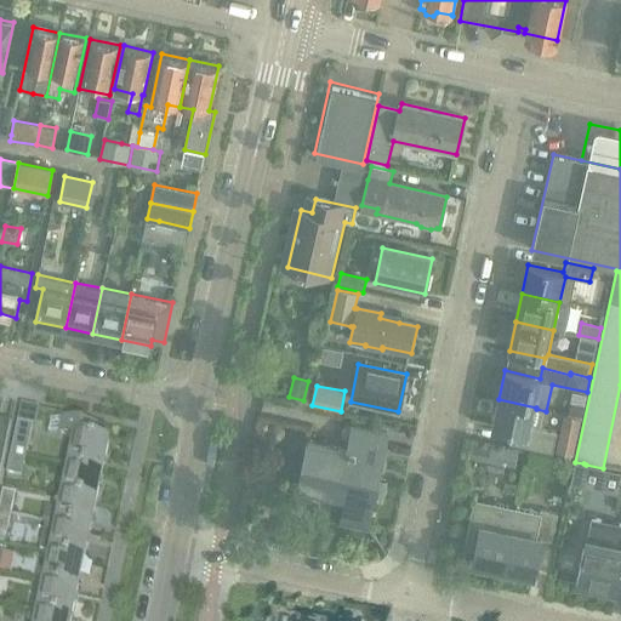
[(536,409),(536,408),(499,399),(497,399),(491,428),(514,433),(512,443),(543,450),(548,432),(531,428),(536,409)]
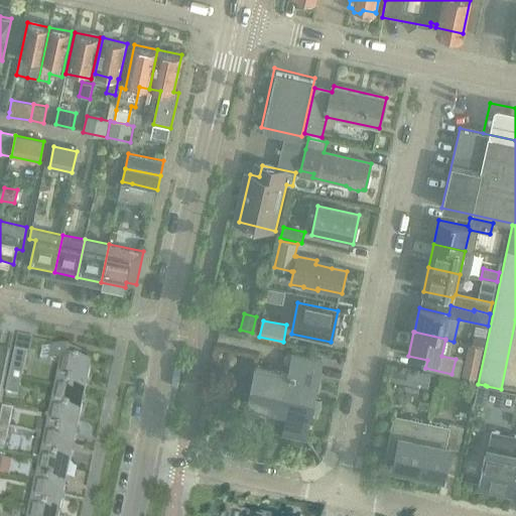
[(474,334),(472,345),(484,347),(486,337),(474,334)]
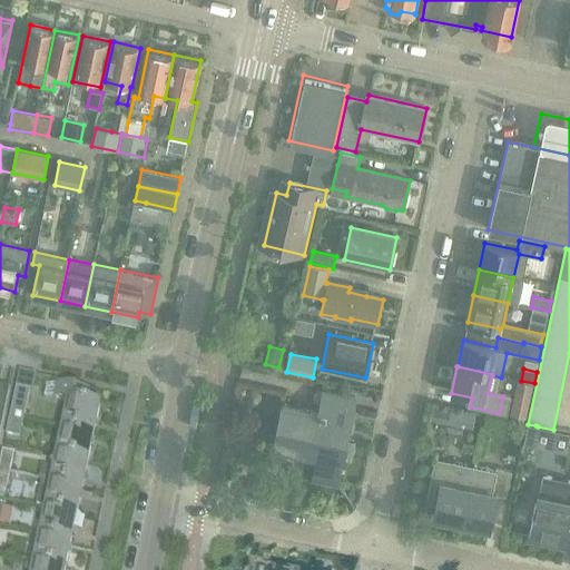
[(518,381),(510,414),(526,418),(533,384),(518,381)]
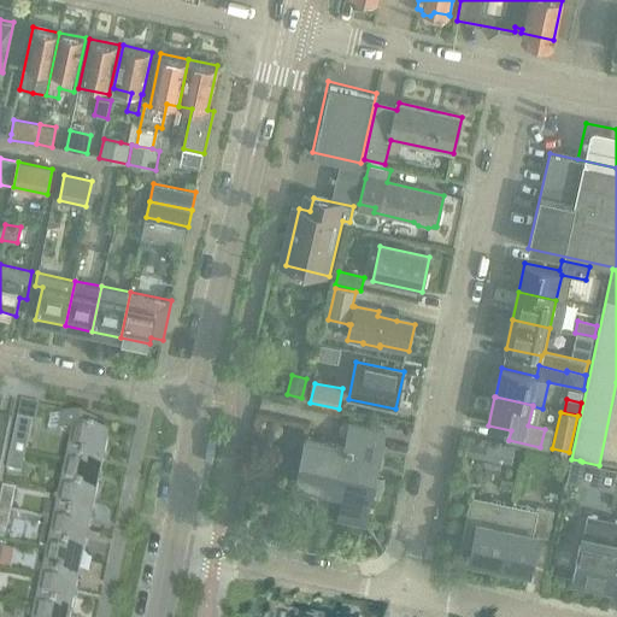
[(72,438),(66,465),(103,474),(109,442),(94,440),(97,427),(51,417),(48,432),(58,434),(58,435),(72,438)]
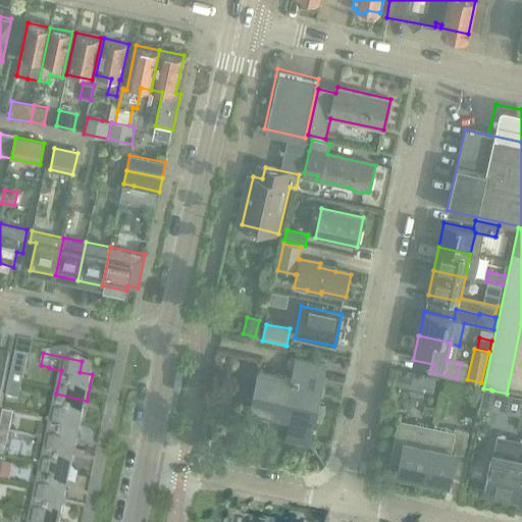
[(0,355),(0,386),(2,387),(9,357),(0,355)]
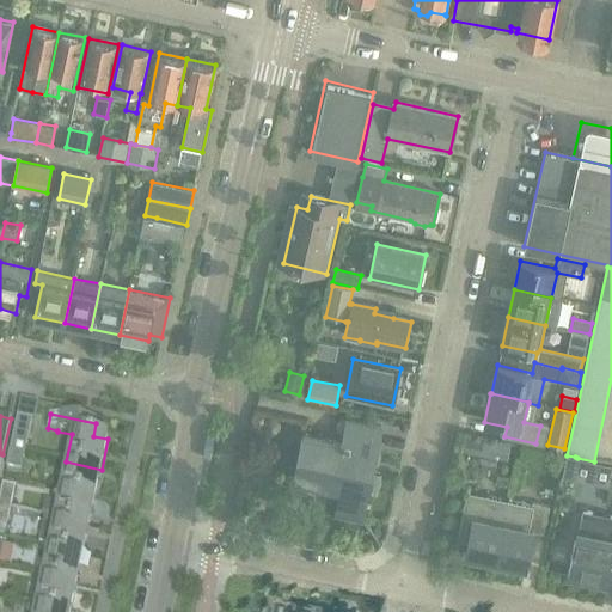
[(263,426),(263,427),(263,428),(264,429),(264,430),(264,432),(265,432),(265,433),(267,433),(267,434),(268,434),(269,434),(270,435),(271,435),(273,435),(274,435),(275,435),(276,434),(277,434),(277,433),(279,433),(279,432),(280,432),(280,430),(280,429),(281,428),(281,427),(281,426),(281,424),(280,423),(280,422),(280,421),(279,421),(279,420),(277,420),(277,418),(276,418),(275,418),(274,417),(273,417),(271,417),(270,417),(269,418),(268,418),(267,418),(267,420),(265,420),(265,421),(264,421),(264,422),(264,423),(263,424),(263,426)]
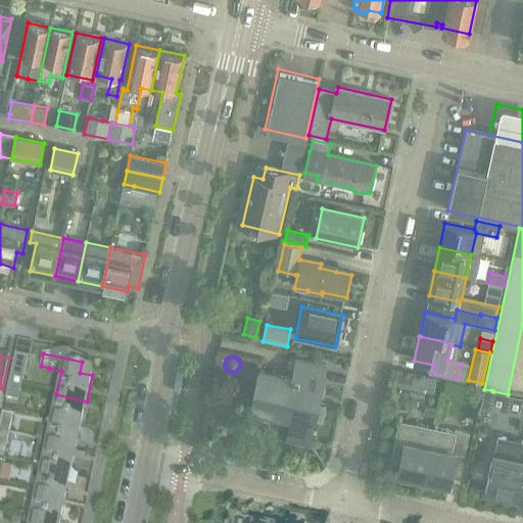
[(15,359),(8,390),(20,392),(28,362),(15,359)]
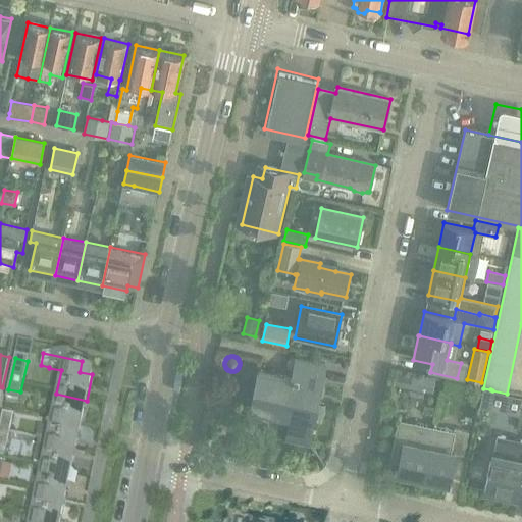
[(292,375),(258,368),(249,411),(290,420),(285,439),(309,445),(315,417),(321,419),(325,403),(318,402),(326,364),(295,358),(295,359),(294,359),(292,359),(291,359),(290,360),(289,360),(289,361),(288,362),(288,363),(288,364),(288,365),(288,367),(289,367),(290,369),(292,370),(293,370),(292,375)]
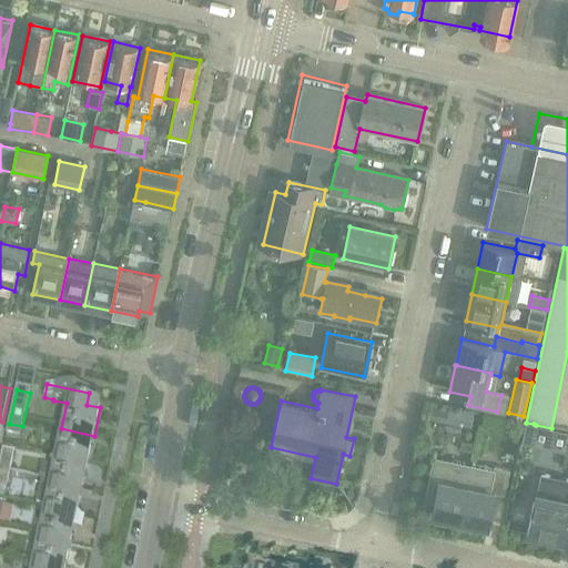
[(432,405),(428,418),(445,422),(447,408),(432,405)]
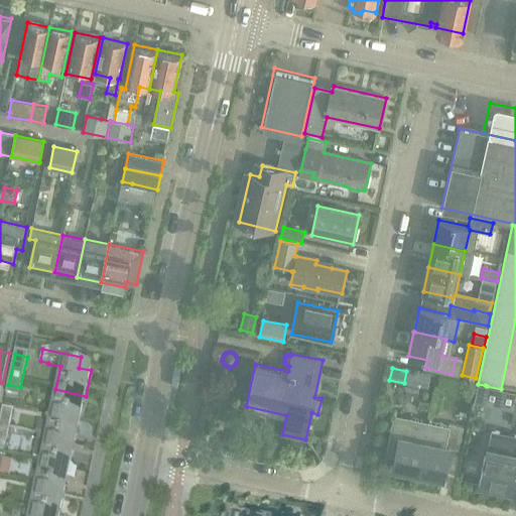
[(421,373),(418,386),(428,388),(430,374),(421,373)]
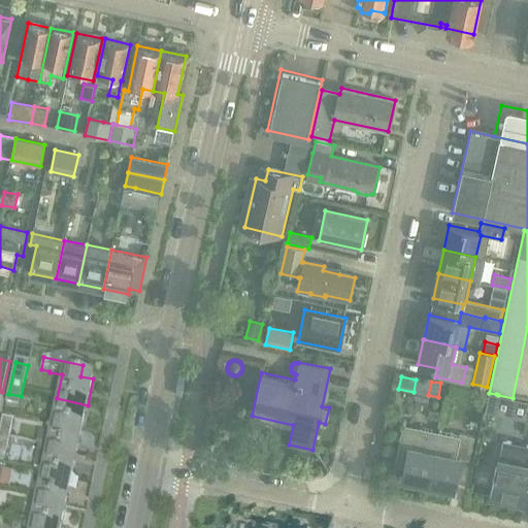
[(489,393),(486,410),(494,413),(498,395),(496,394),(489,393)]
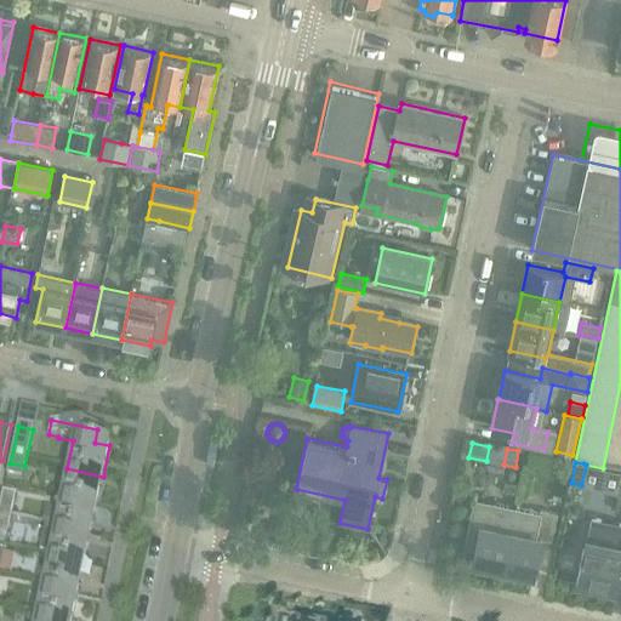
[(10,463),(7,478),(22,482),(24,466),(10,463)]
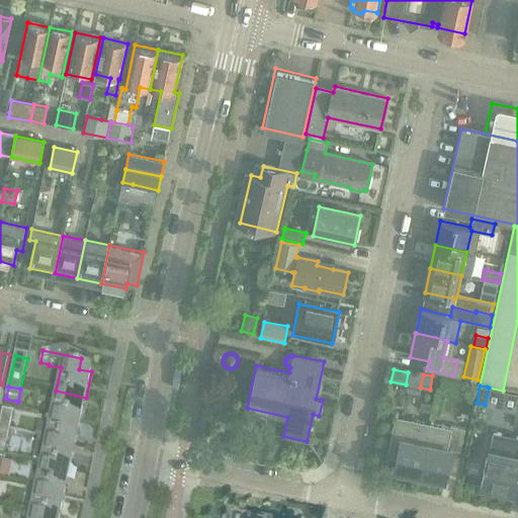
[(56,391),(51,415),(81,421),(86,398),(56,391)]
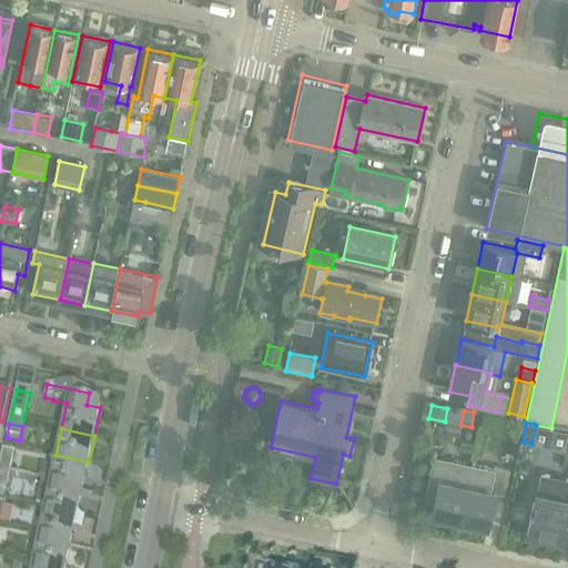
[(2,453),(0,465),(0,470),(10,474),(14,455),(2,453)]
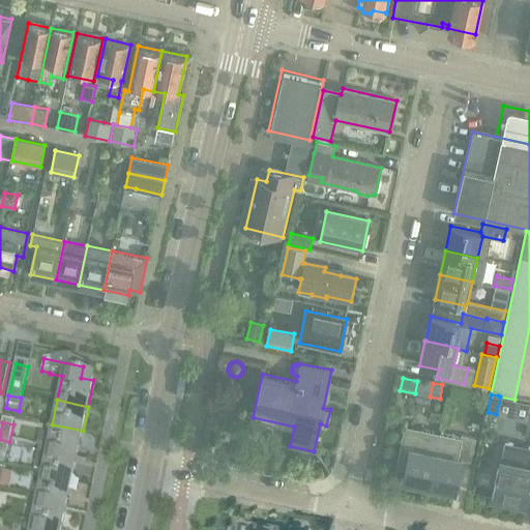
[(37,448),(40,449),(77,458),(83,431),(52,424),(48,439),(39,438),(37,448)]
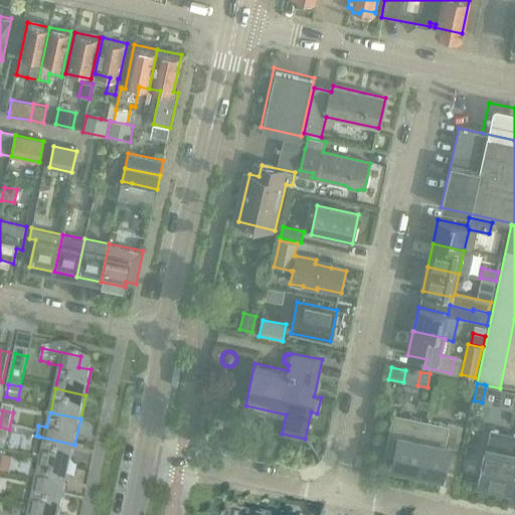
[(391,467),(417,472),(427,419),(394,412),(386,455),(393,456),(391,467)]
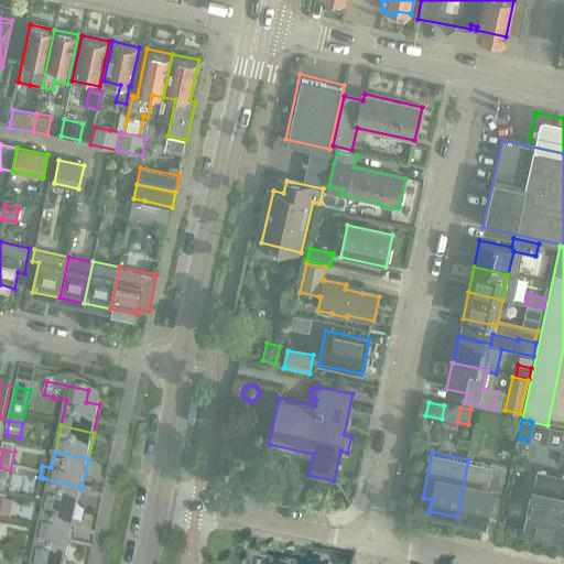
[(468,459),(457,517),(485,522),(491,490),(501,492),(507,467),(468,459)]
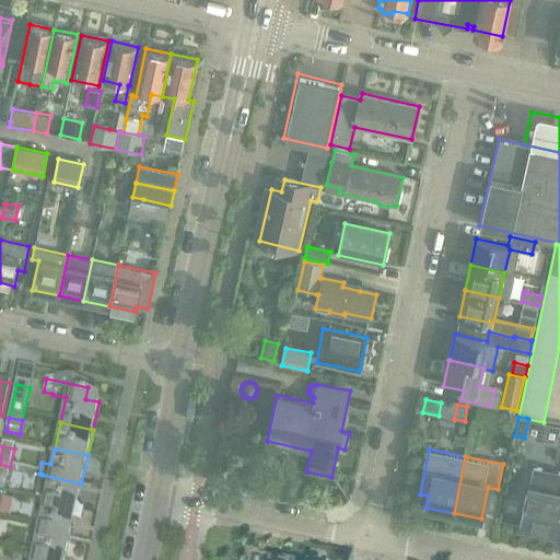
[(0,483),(7,486),(10,467),(0,464),(0,483)]
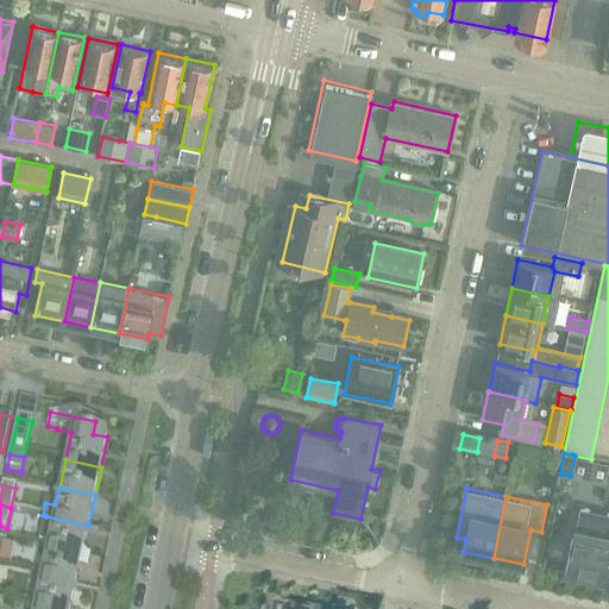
[(573,539),(572,539),(565,572),(606,581),(608,563),(608,514),(581,508),(573,539)]
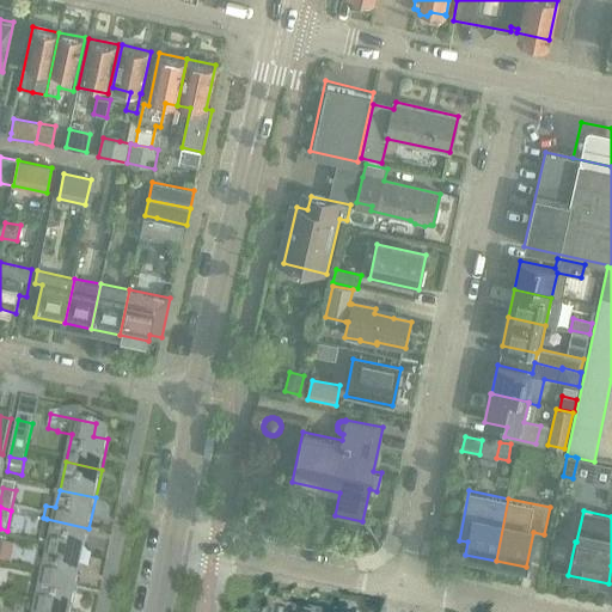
[(41,546),(48,549),(83,556),(89,528),(47,519),(44,528),(41,546)]
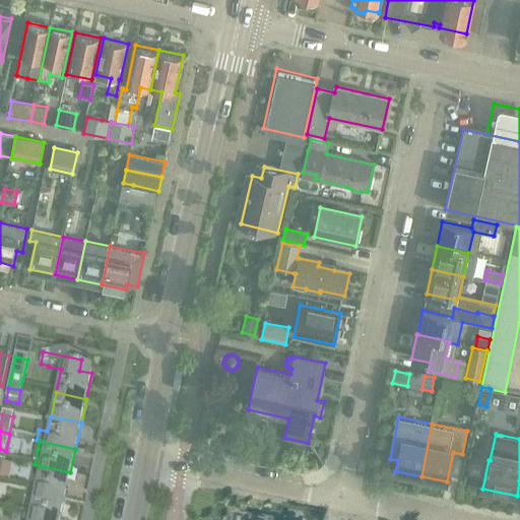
[(41,466),(36,491),(65,497),(70,472),(41,466)]
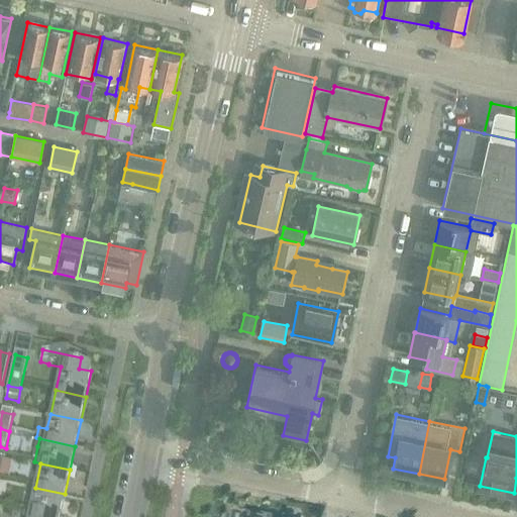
[(35,488),(30,513),(50,516),(60,516),(65,494),(35,488)]
